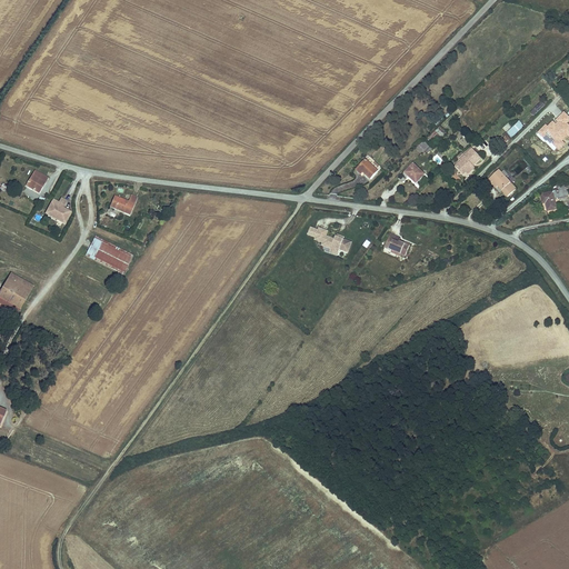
[(535,119),(545,106),(540,102),(530,116),(535,119)]
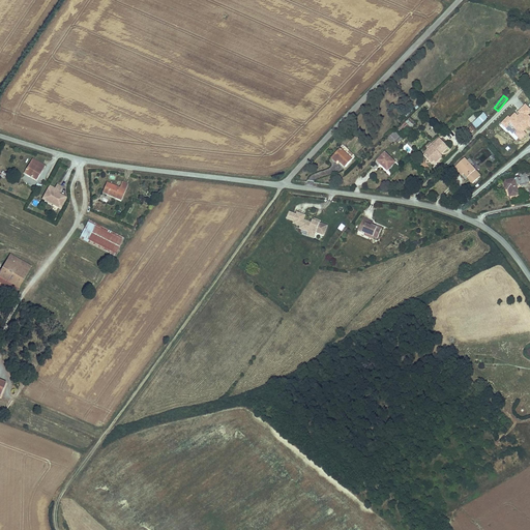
[(414,109),(411,106),(404,114),(405,115),(407,117),(414,109)]
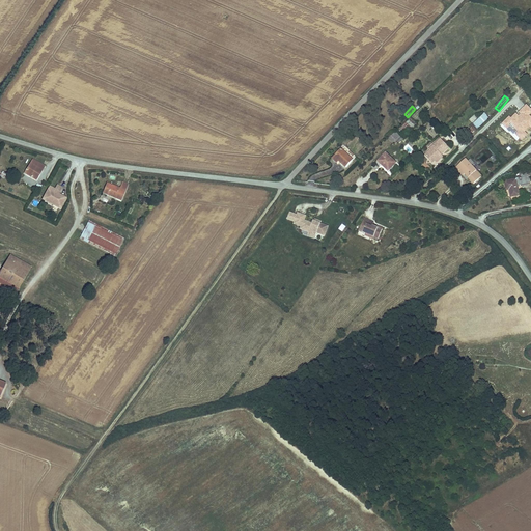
[(484,114),(473,124),(478,129),(490,118),(484,114)]
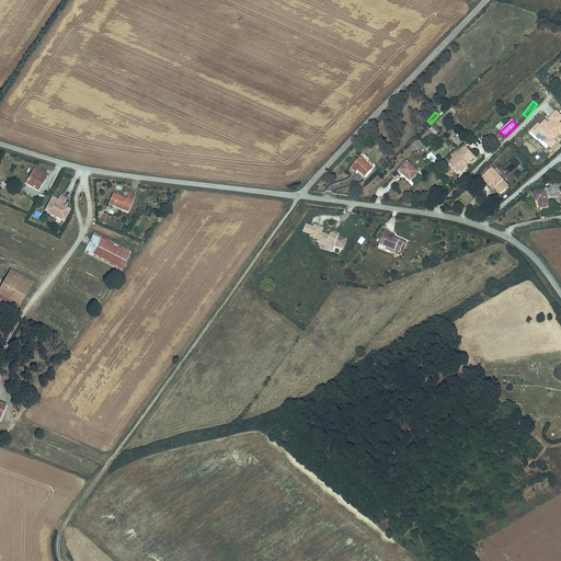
[(501,122),(495,127),(500,132),(505,126),(501,122)]
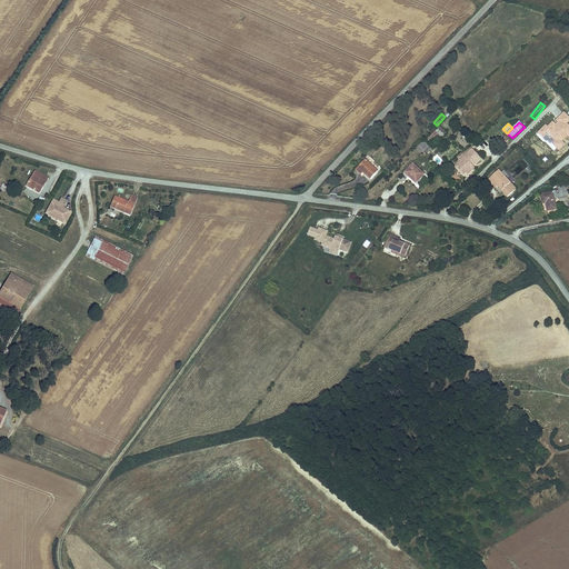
[(439,140),(445,133),(439,128),(429,138),(431,140),(436,137),(439,140)]
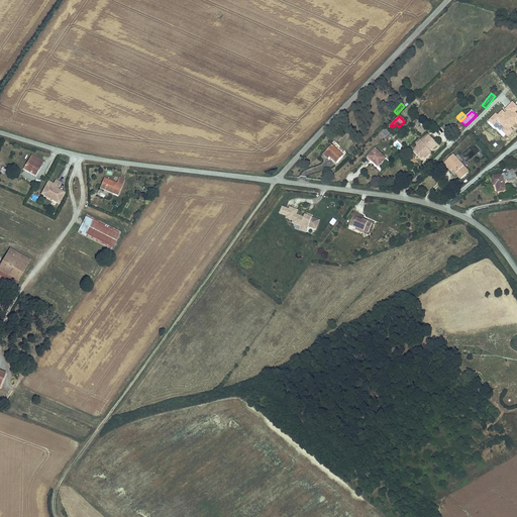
[(516,126),(515,124),(505,133),(513,141),(516,136),(516,126)]
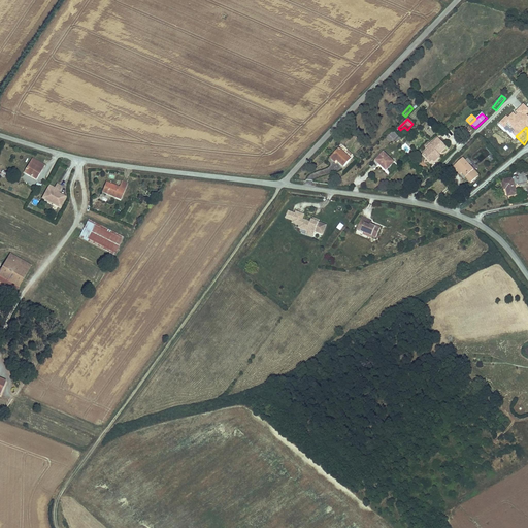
[(395,131),(387,138),(390,141),(393,138),(397,142),(401,138),(395,131)]
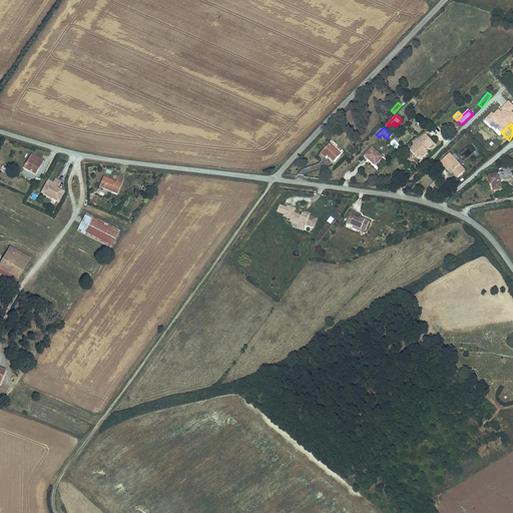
[(426,135),(415,145),(416,146),(412,150),(419,157),(421,155),(423,157),(427,153),(425,151),(427,149),(434,143),(426,135)]
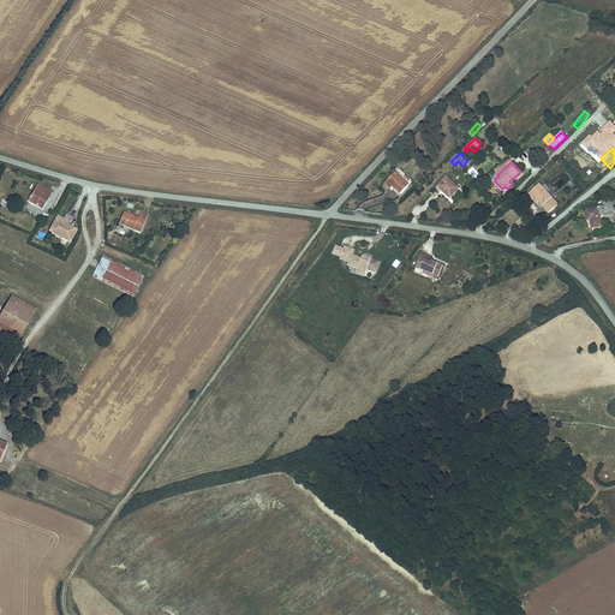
[(589,186),(607,169),(603,166),(599,169),(597,165),(581,179),(589,186)]
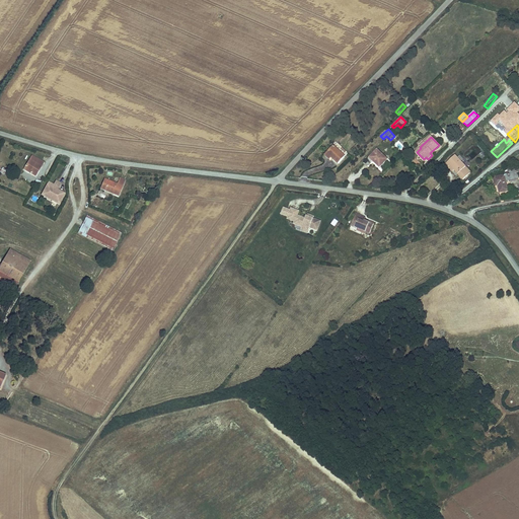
[(338,144),(325,156),(329,160),(331,158),(339,164),(349,153),(338,144)]
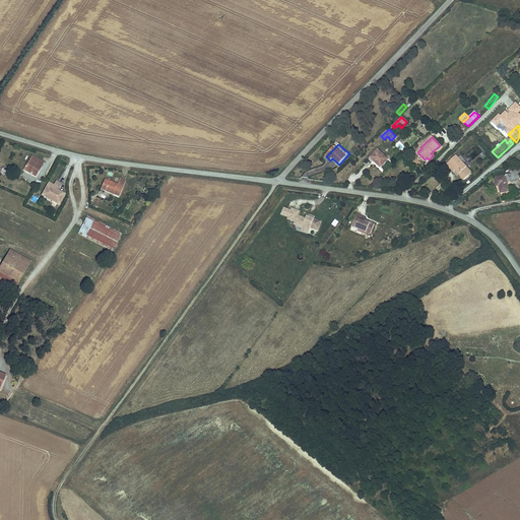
[(377,150),(369,158),(380,168),(388,159),(377,150)]
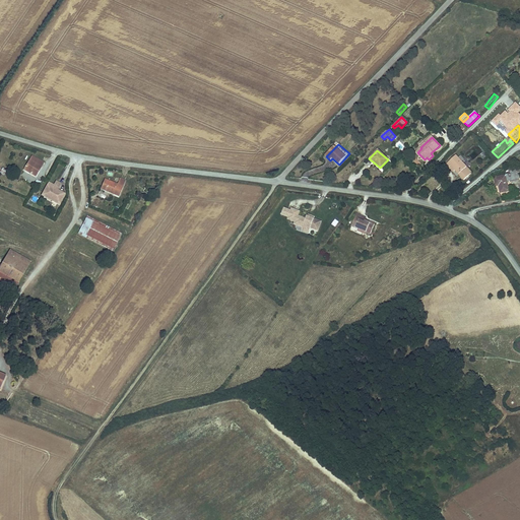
[(470,175),(454,157),(444,168),(447,172),(450,169),(453,173),(462,182),(470,175)]
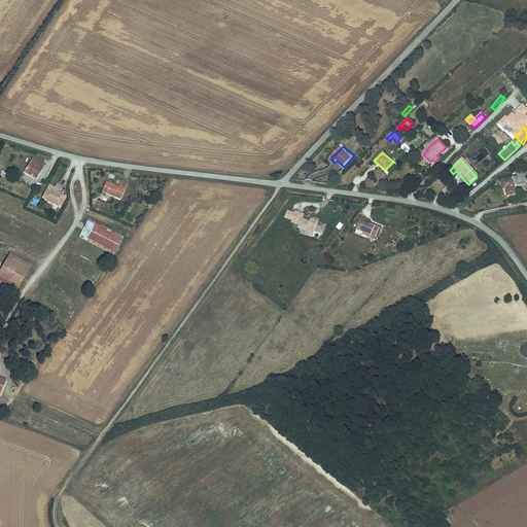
[(41,169),(30,163),(25,172),(36,178),(41,169)]
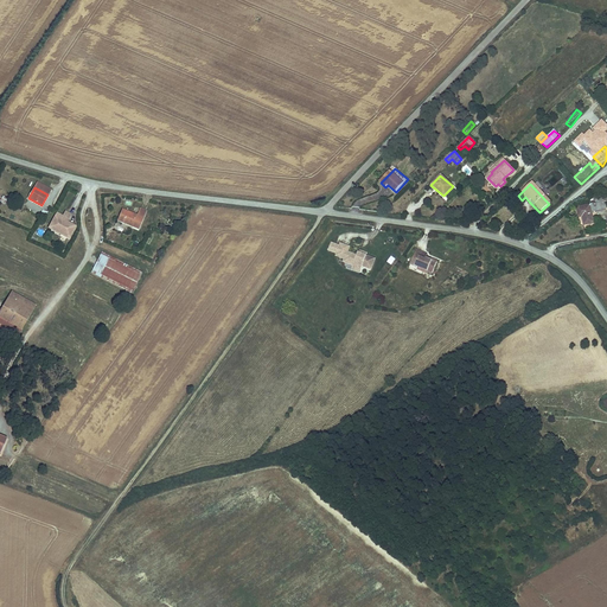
[(2,198),(0,200),(0,202),(7,208),(11,203),(2,198)]
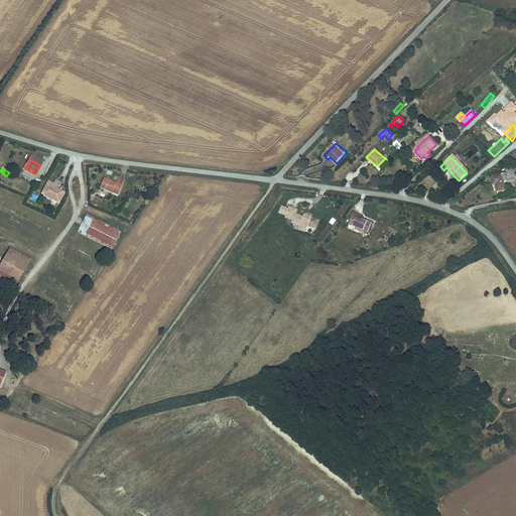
[(507,173),(491,176),(492,184),(495,184),(498,183),(499,191),(505,189),(503,180),(515,177),(514,171),(512,172),(507,173)]
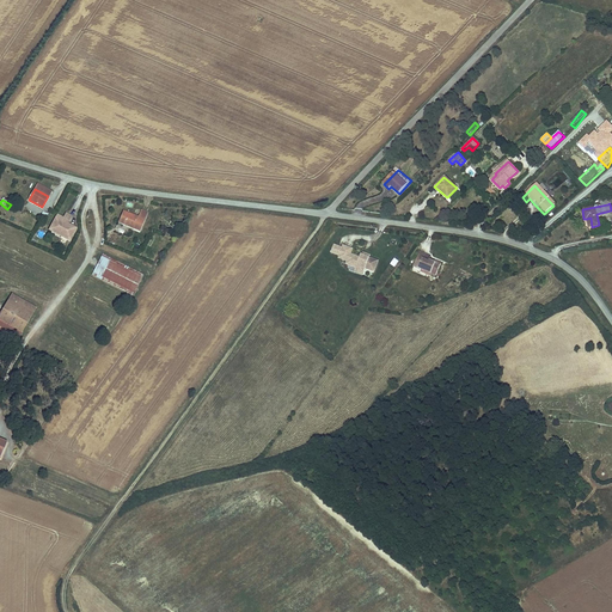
[(123,212),(118,222),(139,232),(147,214),(140,212),(138,219),(123,212)]
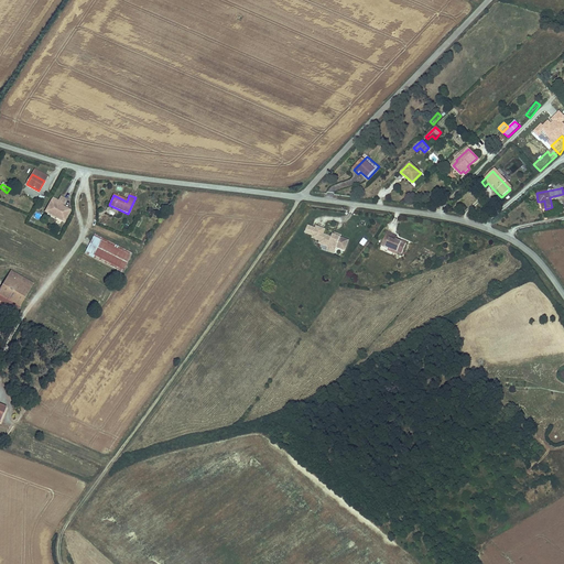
[(58,202),(53,198),(45,213),(57,218),(64,223),(69,210),(62,206),(57,204),(58,202)]
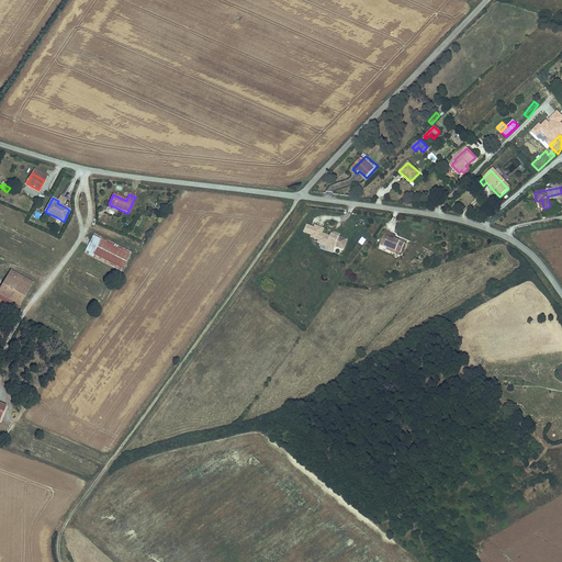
[(311,235),(314,227),(305,225),(303,232),(311,235)]
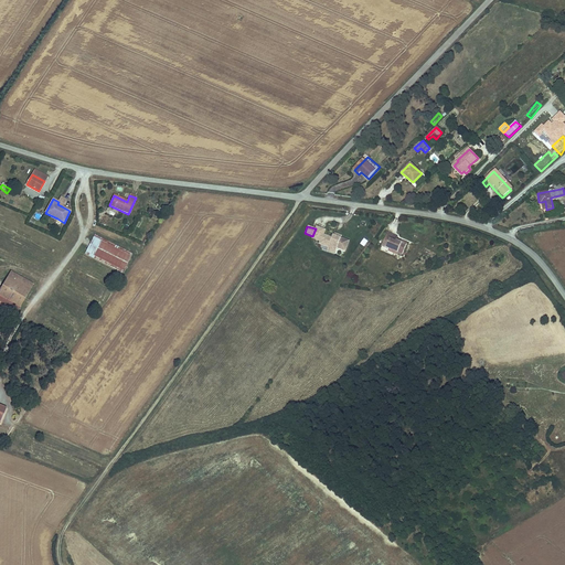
[(344,251),(348,241),(339,237),(333,235),(332,235),(331,237),(322,235),(324,230),(316,226),(316,228),(312,236),(311,238),(320,241),(319,244),(328,247),(336,249),(337,247),(344,251)]
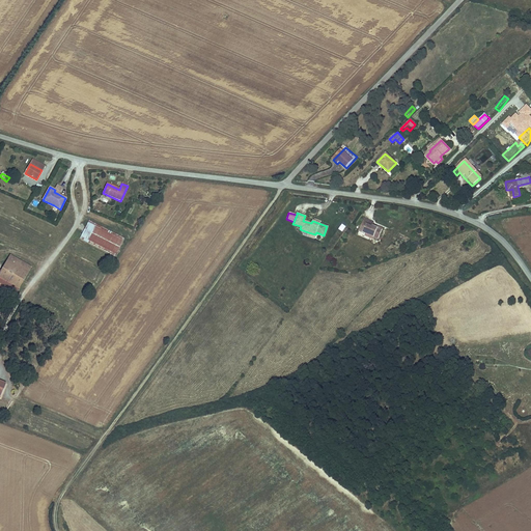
[(371,223),(362,219),(357,231),(363,234),(363,235),(367,238),(371,239),(371,238),(376,239),(381,229),(375,227),(375,228),(370,226),(370,225),(371,223)]
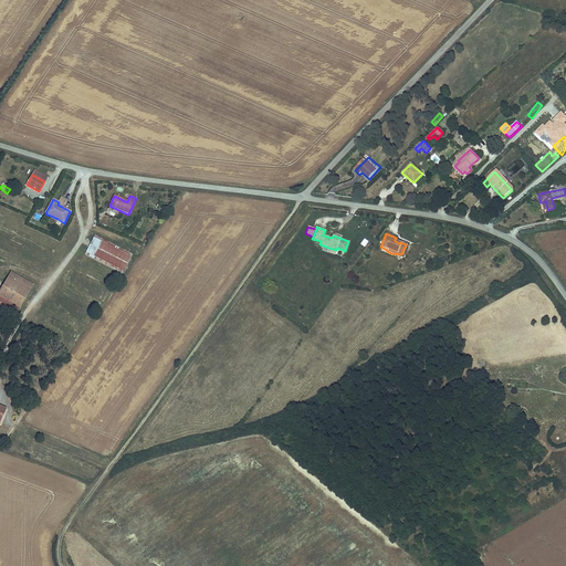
[(130,254),(95,236),(85,254),(122,273),(130,254)]
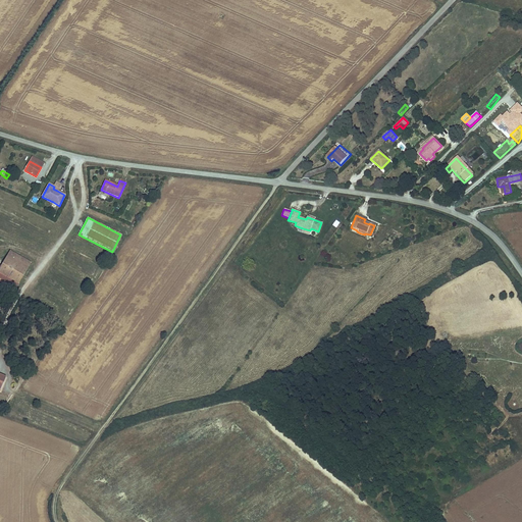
[(0,290),(11,296),(30,263),(10,251),(0,268),(0,290)]
